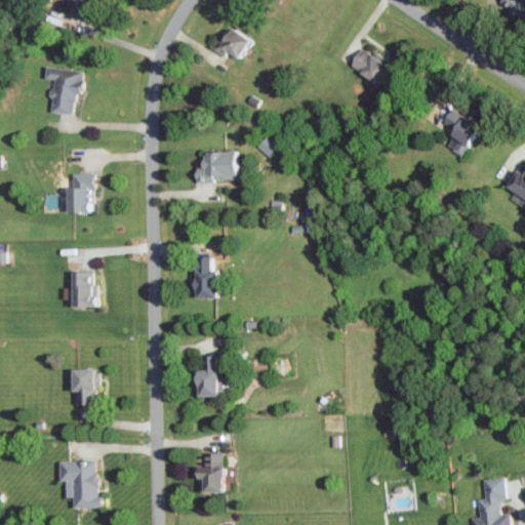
[(63,0),(61,11),(82,16),(85,0),(63,0)]
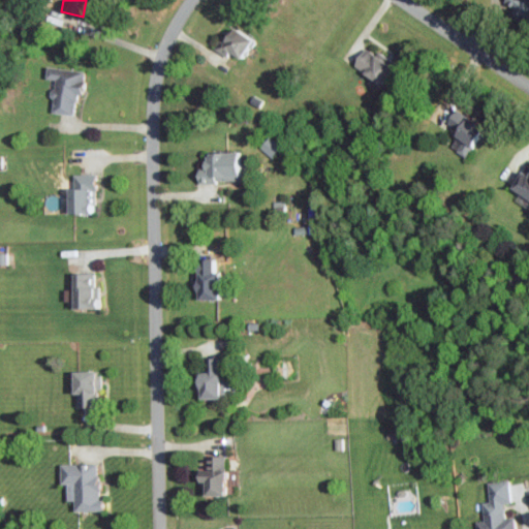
[(528,7),(519,5),(516,17),(528,21),(528,7)]
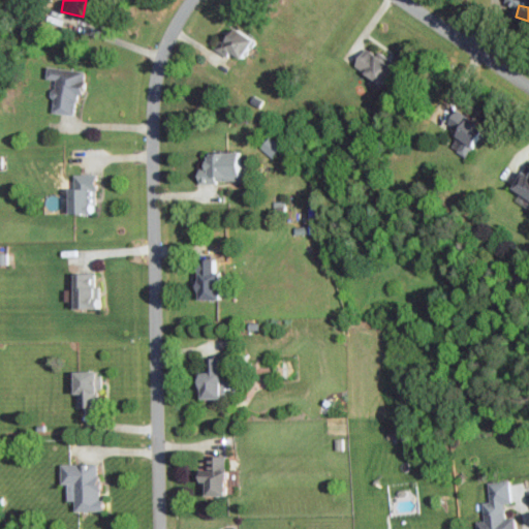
[(224,55),(226,51),(239,57),(249,37),(227,25),(214,49),(224,55)]
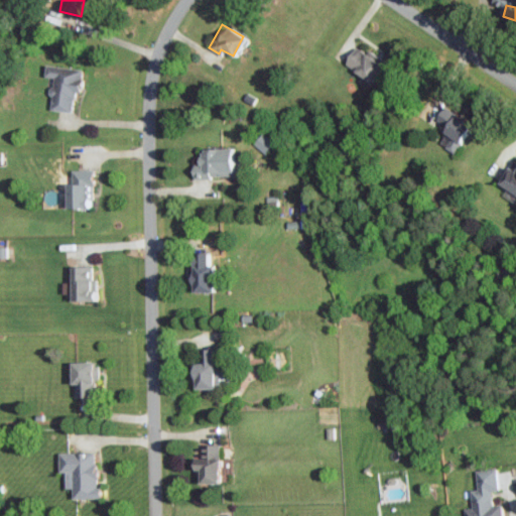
[(359,47),(354,44),(342,61),(368,81),(383,58),(362,43),(359,47)]
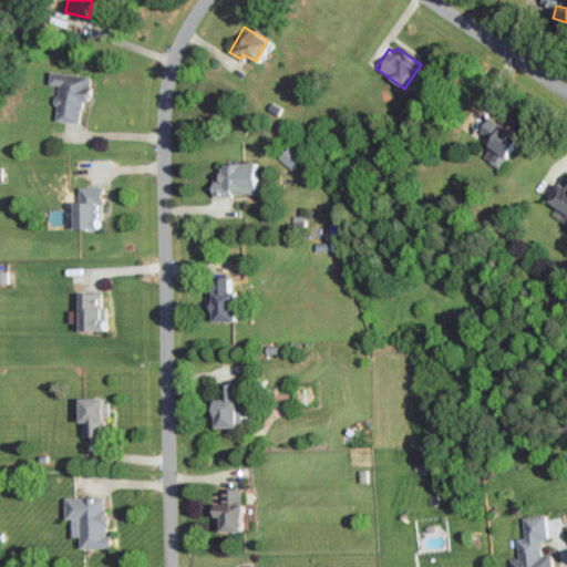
[(51,119),(79,123),(86,74),(49,68),(47,83),(57,84),(51,119)]
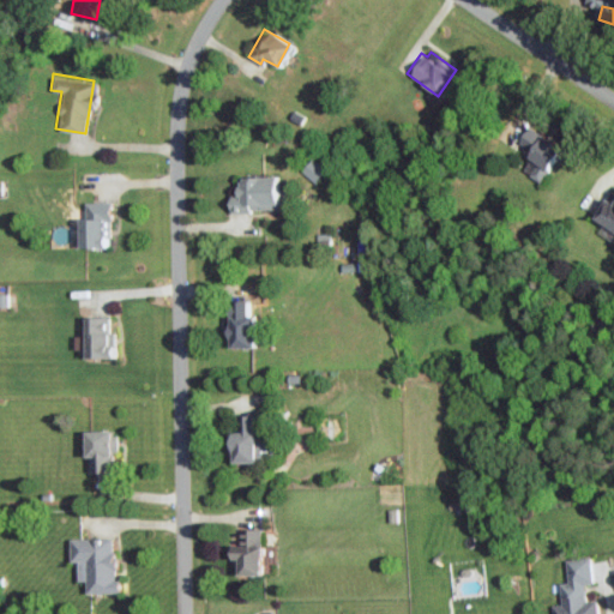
[(315,182),(326,168),(312,156),(300,170),(315,182)]
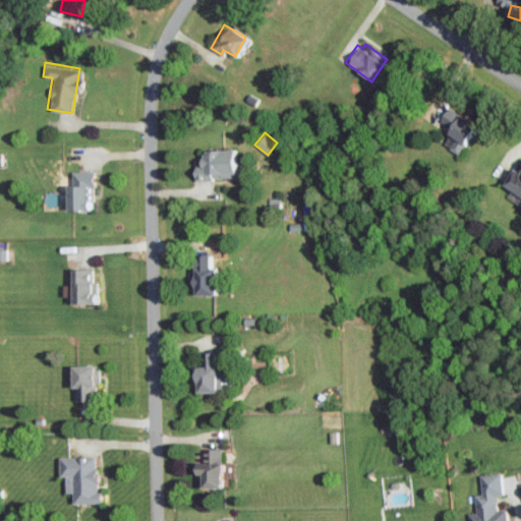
[(195,178),(231,178),(231,149),(195,149),(195,178)]
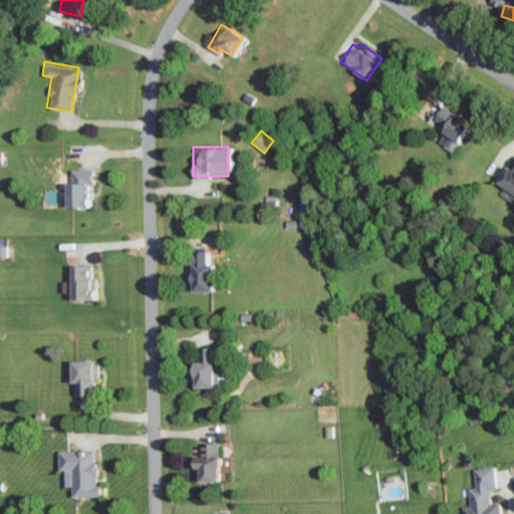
[(513,165),(505,162),(495,184),(513,192),(513,165)]
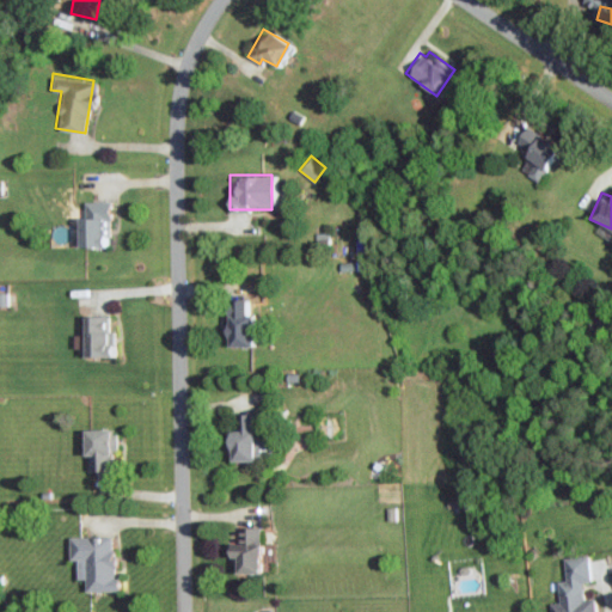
[(74,215),(75,245),(108,244),(106,200),(84,201),(84,215),(74,215)]
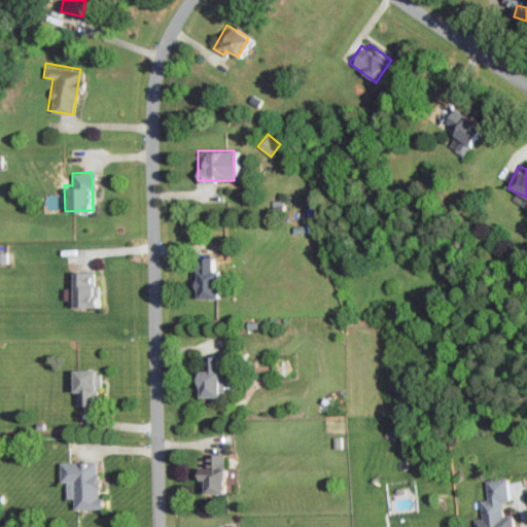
[(214,296),(214,269),(210,270),(210,256),(192,256),(194,296),(214,296)]
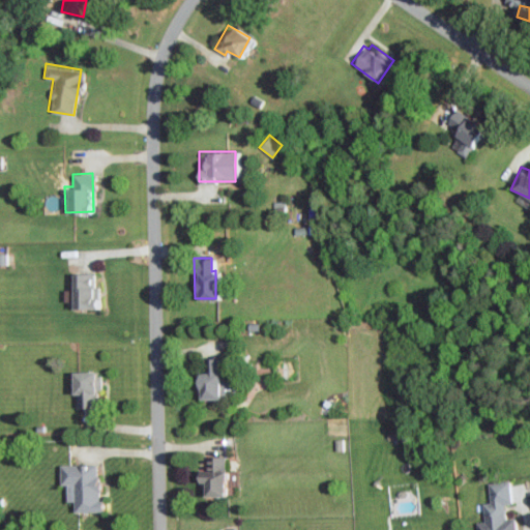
[(96,286),(93,286),(93,271),(69,272),(70,307),(97,306),(96,286)]
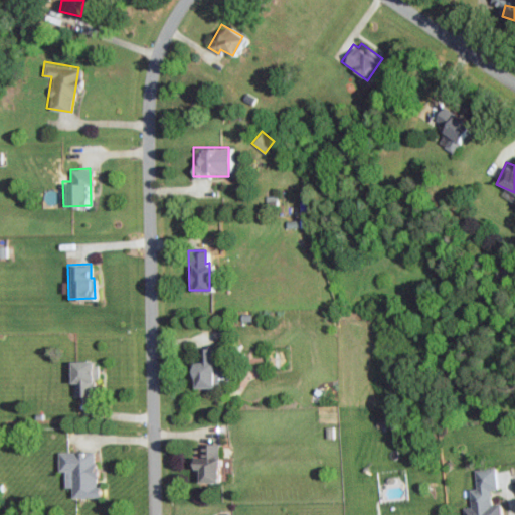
[(189,386),(219,386),(219,368),(214,368),(214,355),(216,355),(216,346),(196,347),(196,360),(189,360),(189,386)]
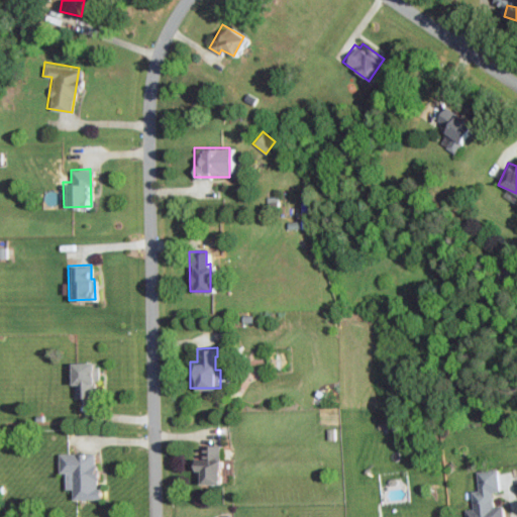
[(68,383),(74,383),(74,396),(94,395),(94,380),(98,380),(97,362),(68,362),(68,383)]
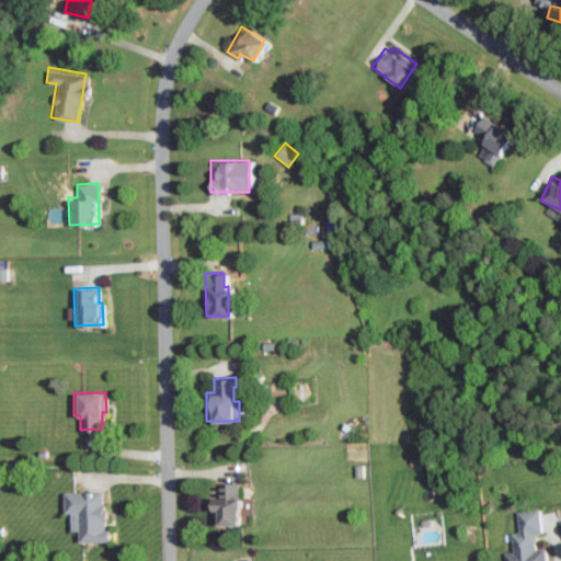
[(214,524),(236,524),(236,483),(217,483),(217,497),(207,497),(207,510),(214,508),(214,524)]
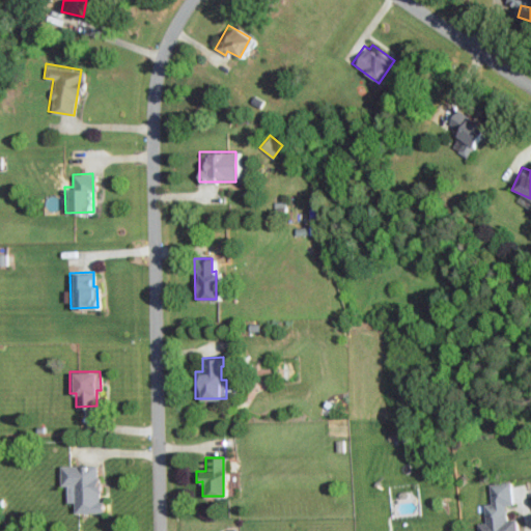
[(73,511),(98,511),(98,465),(58,465),(58,485),(64,485),(64,502),(73,502),(73,511)]
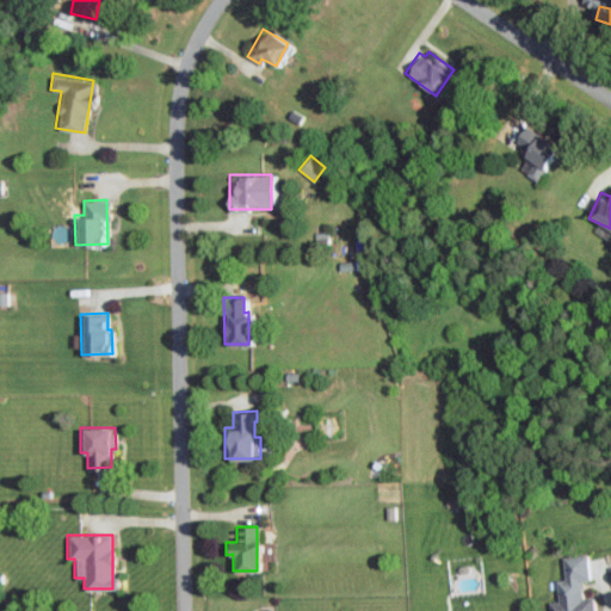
[(592,610),(592,596),(581,597),(580,580),(586,580),(585,554),(561,555),(562,578),(555,578),(556,599),(549,600),(549,610),(592,610)]
